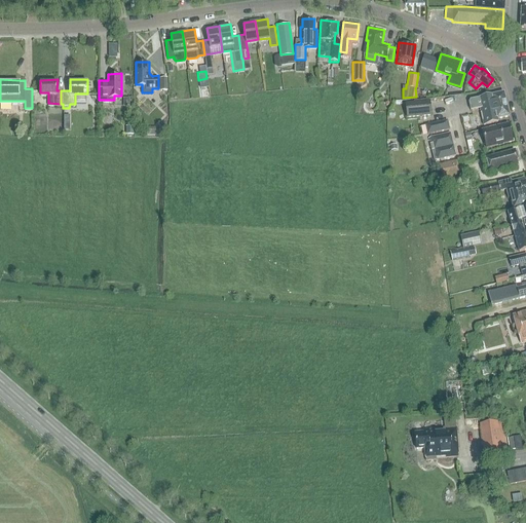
[(509,113),(503,90),(470,98),(470,101),(471,109),(480,107),(483,122),(498,119),(497,116),(509,113)]
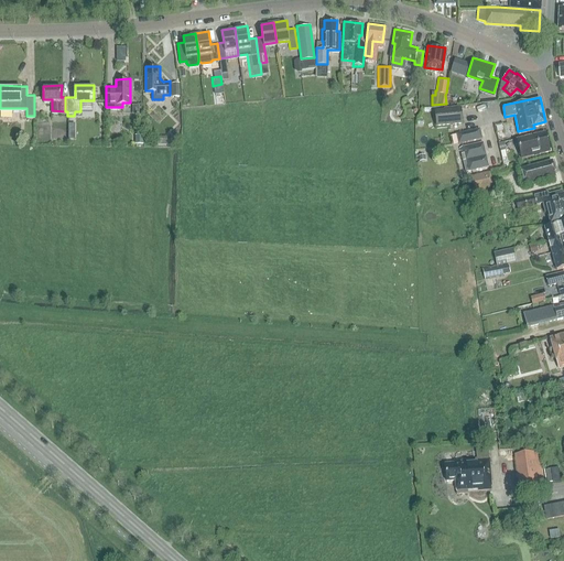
[(461,106),(434,109),(436,123),(463,120),(461,106)]
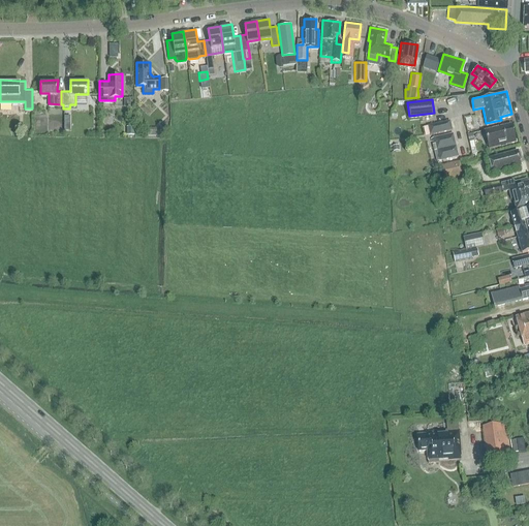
[(452,128),(449,118),(427,123),(429,133),(452,128)]
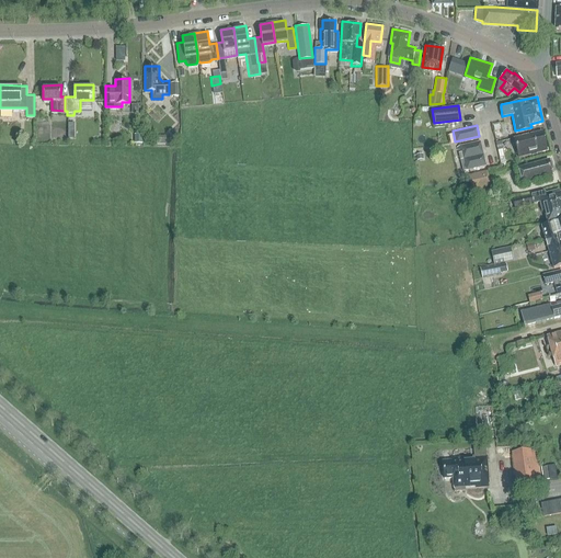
[(518,156),(546,148),(541,131),(533,133),(533,132),(521,134),(521,135),(513,137),(518,156)]
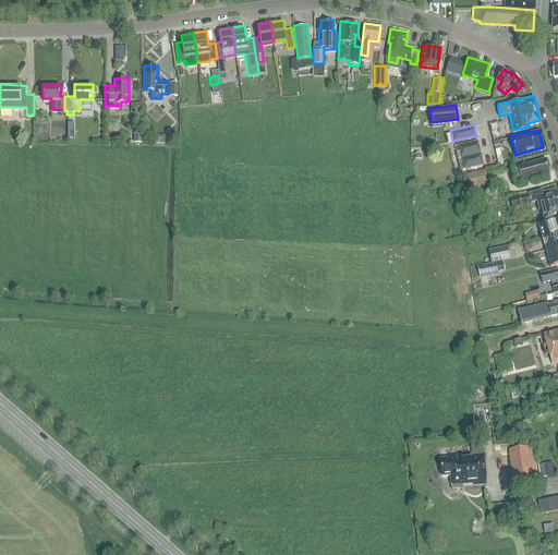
[(483,163),(477,137),(453,144),(460,168),(483,163)]
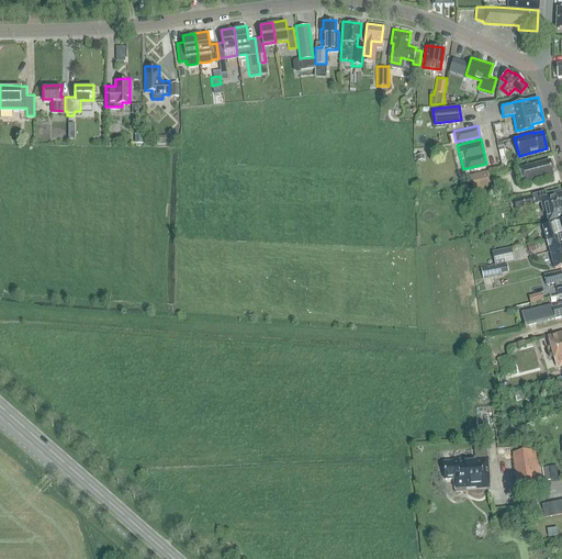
[(554,175),(550,158),(518,167),(523,182),(554,175)]
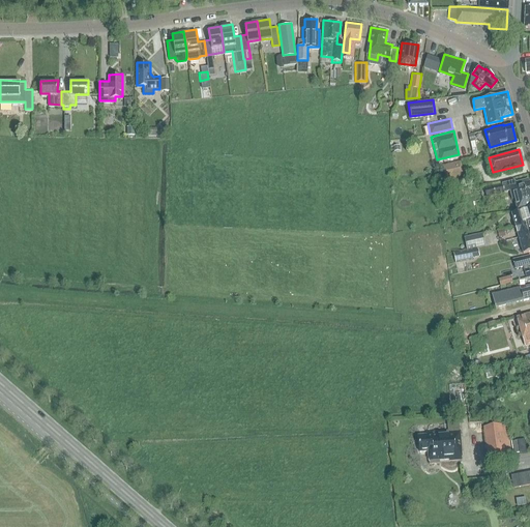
[(460,158),(441,163),(445,178),(464,174),(460,158)]
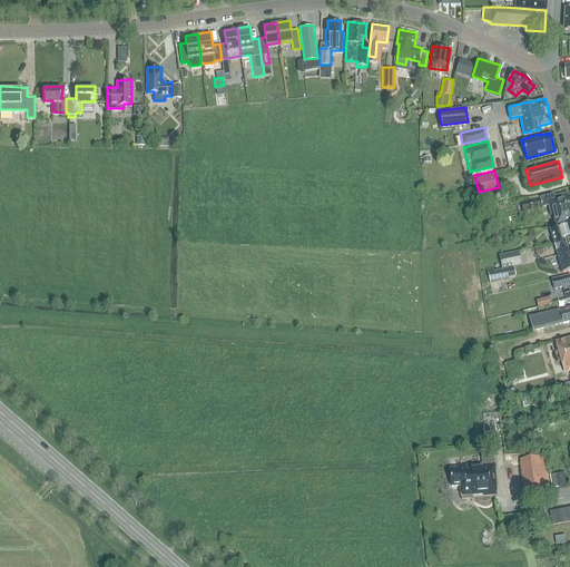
[(569,196),(569,197),(568,192),(554,195),(552,193),(520,202),(522,209),(548,203),(550,213),(552,212),(556,225),(569,221),(569,196)]
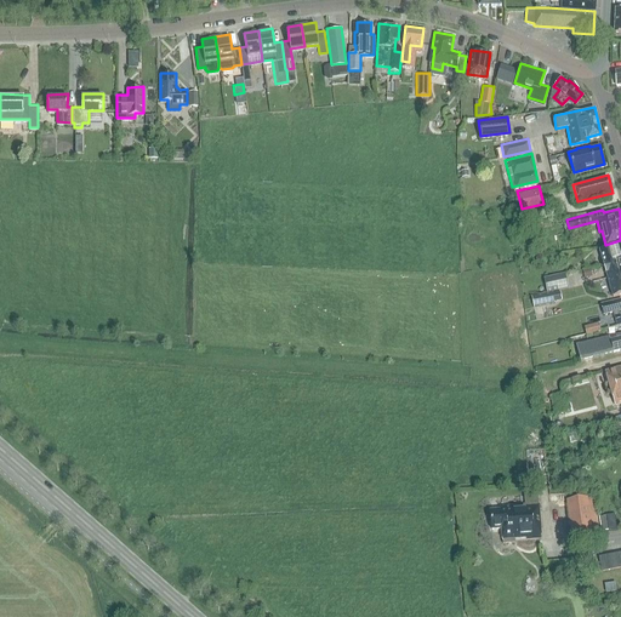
[(615,257),(620,256),(620,243),(599,249),(603,262),(615,260),(615,257)]
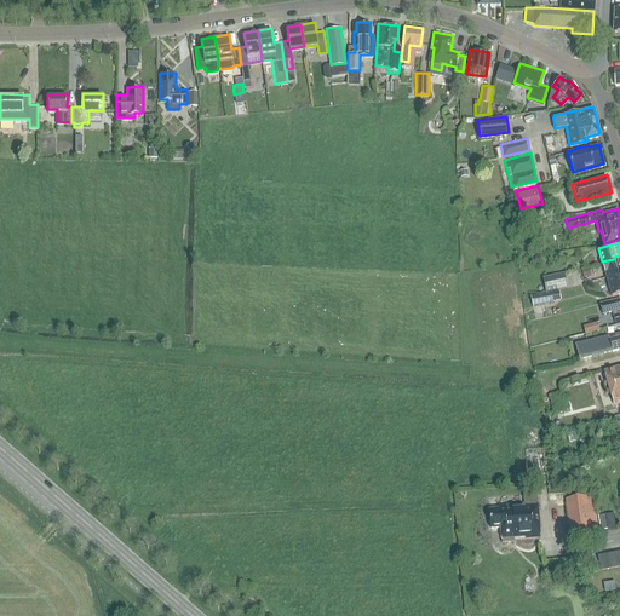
[(619,268),(619,255),(614,257),(614,259),(602,262),(607,276),(619,272),(618,269),(619,268)]
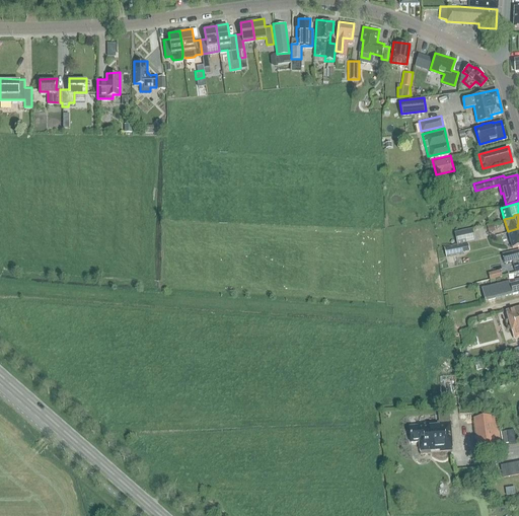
[(493,222),(487,224),(488,230),(495,229),(493,222)]
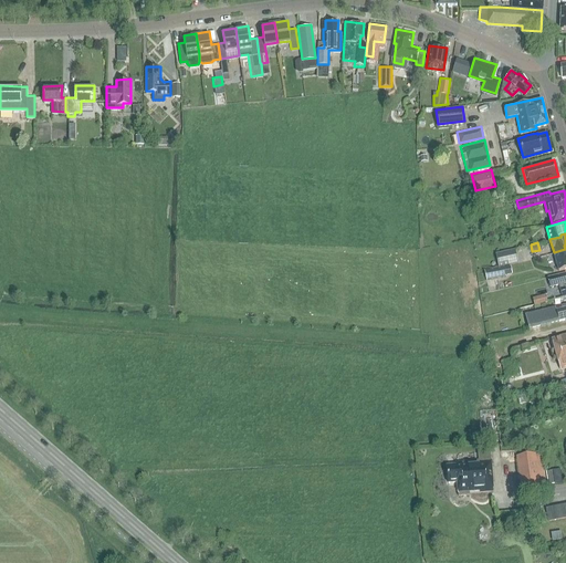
[(565,244),(564,246),(565,249),(554,252),(558,269),(565,267),(565,244)]
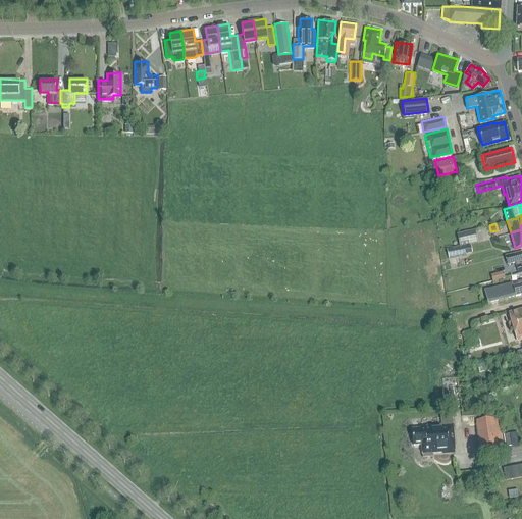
[(475,227),(457,231),(459,244),(477,240),(475,227)]
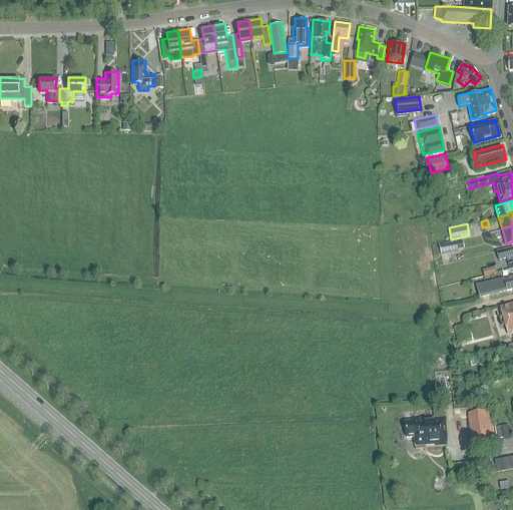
[(456,238),(438,242),(440,251),(458,247),(456,238)]
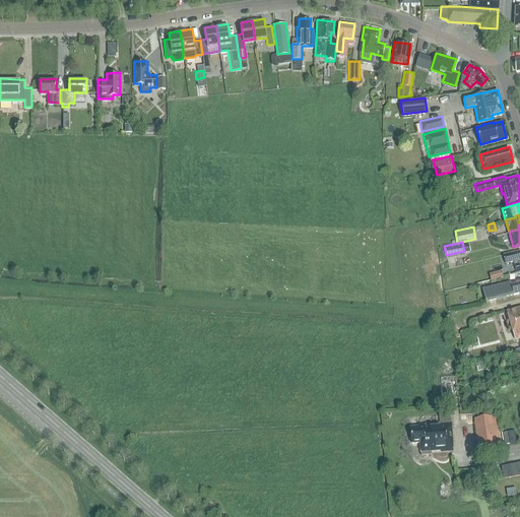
[(519,247),(502,252),(504,261),(513,259),(516,270),(519,269),(519,247)]
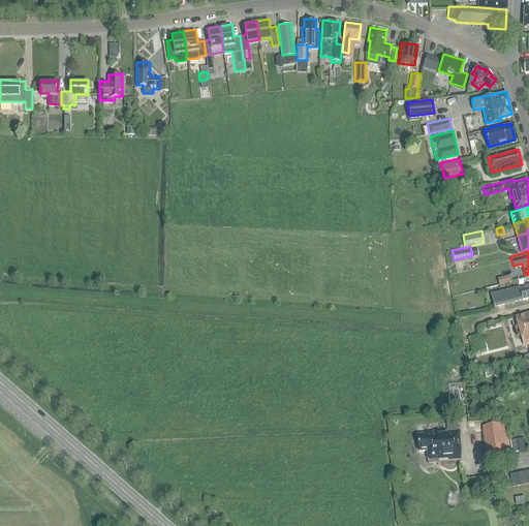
[(509,273),(497,276),(499,283),(511,280),(509,273)]
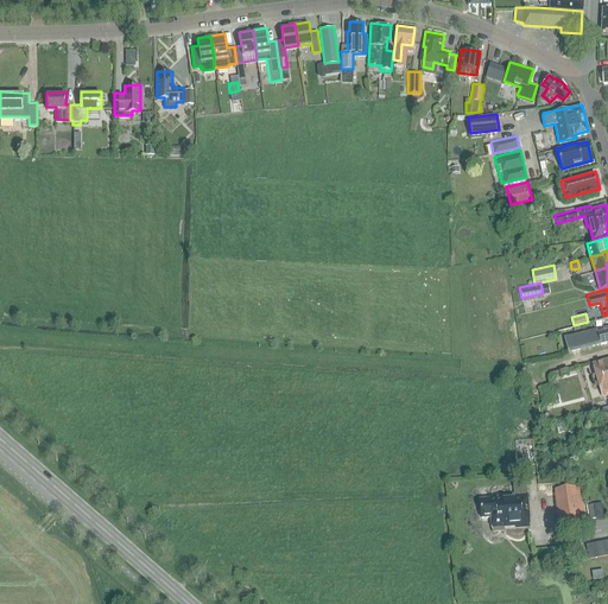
[(568,351),(607,339),(607,323),(602,324),(602,328),(597,329),(596,326),(563,335),(568,351)]
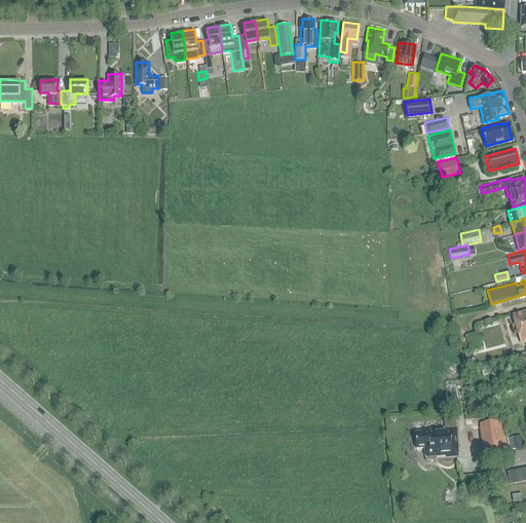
[(525,309),(512,313),(520,341),(525,339),(525,309)]
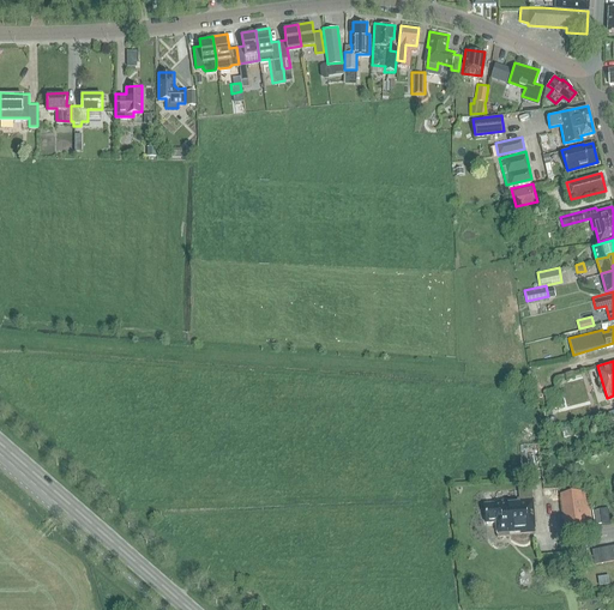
[(570,403),(590,398),(585,374),(565,379),(570,403)]
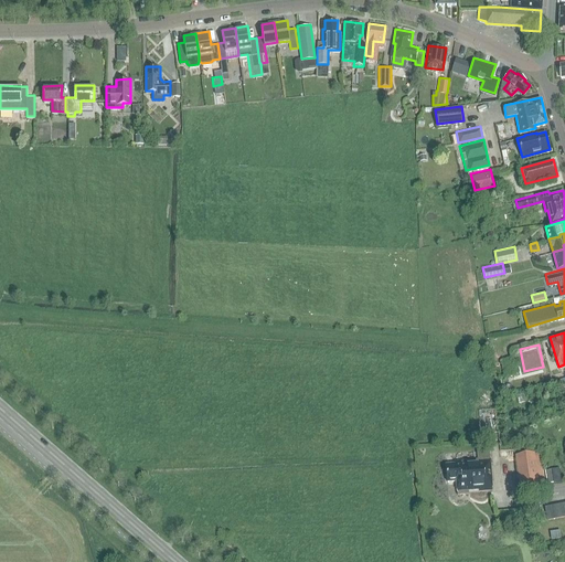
[(468,491),(468,489),(492,488),(492,485),(489,448),(477,449),(477,457),(456,458),(456,462),(446,463),(447,479),(456,479),(457,492),(468,491)]
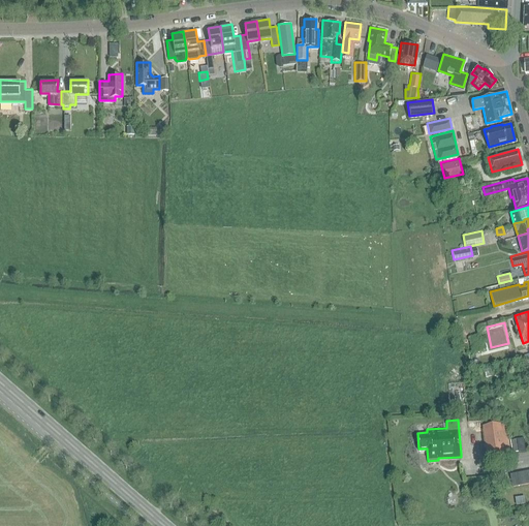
[(505,452),(501,421),(481,424),(486,454),(505,452)]
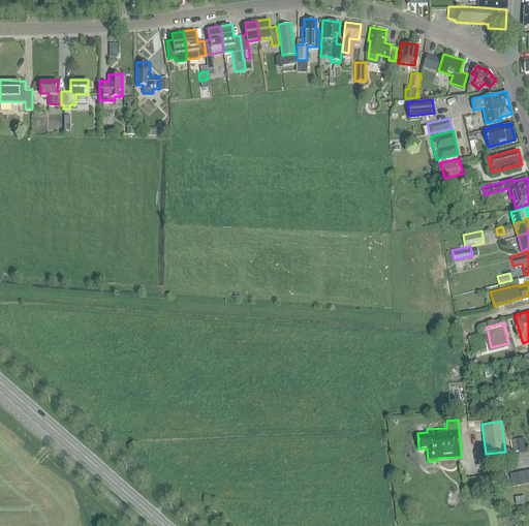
[(523,436),(509,438),(511,451),(525,449),(523,436)]
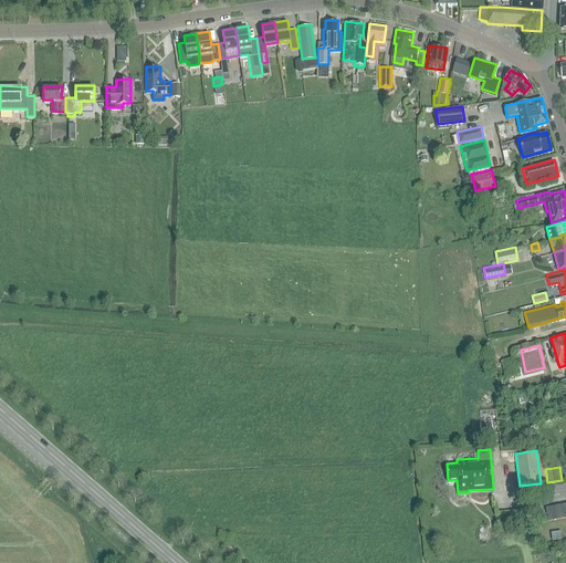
[(565,501),(544,506),(547,519),(565,514),(565,501)]
